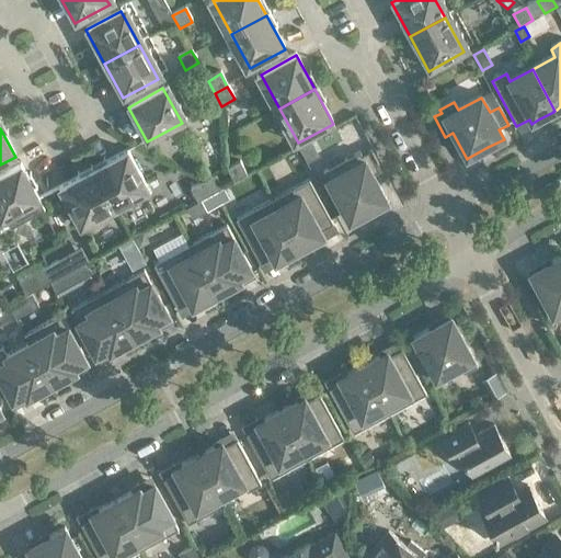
[(127,152),(93,171),(112,205),(146,186),(127,152)]
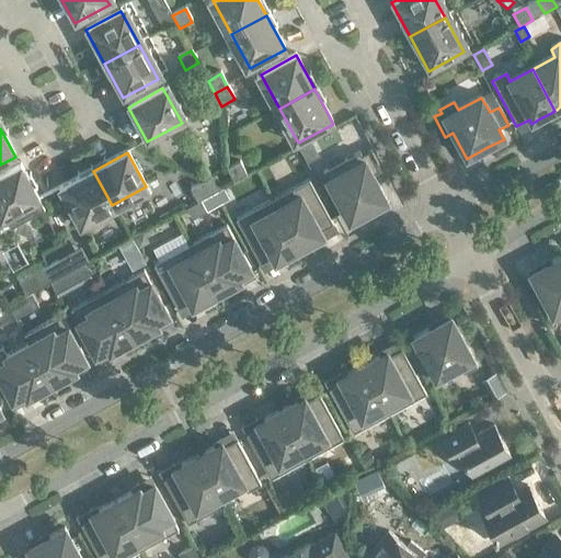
[(365,214),(374,209),(387,203),(373,177),(379,172),(368,152),(362,157),(361,154),(322,174),(350,224),(365,215),(365,214)]
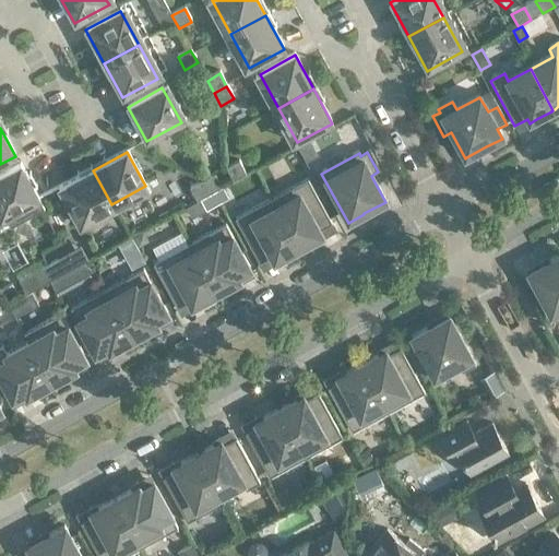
[(246,176),(239,163),(226,170),(234,182),(246,176)]
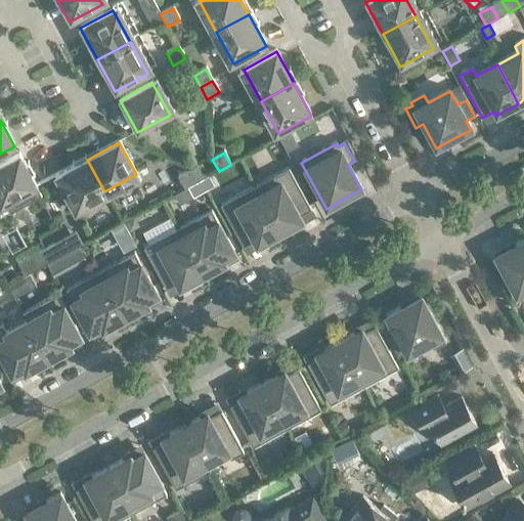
[(37,187),(19,155),(0,165),(0,197),(9,215),(40,199),(35,188),(37,187)]
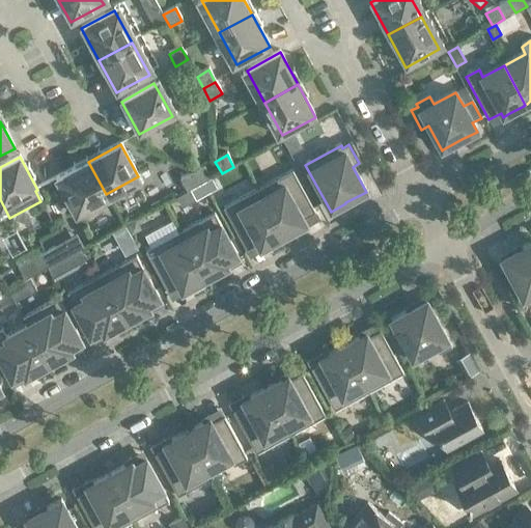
[(106,194),(88,162),(56,179),(74,212),(106,194)]
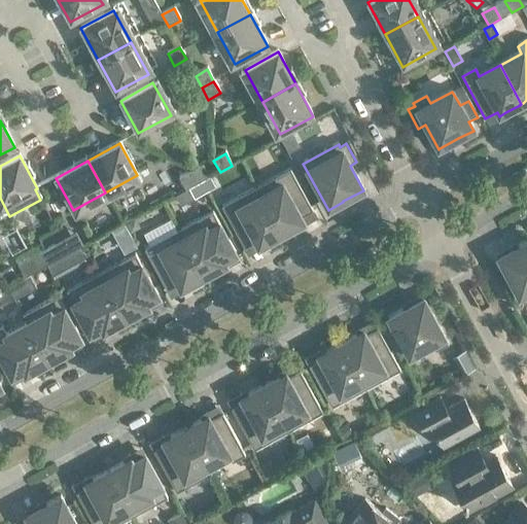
[(203,167),(190,173),(198,184),(209,178),(203,167)]
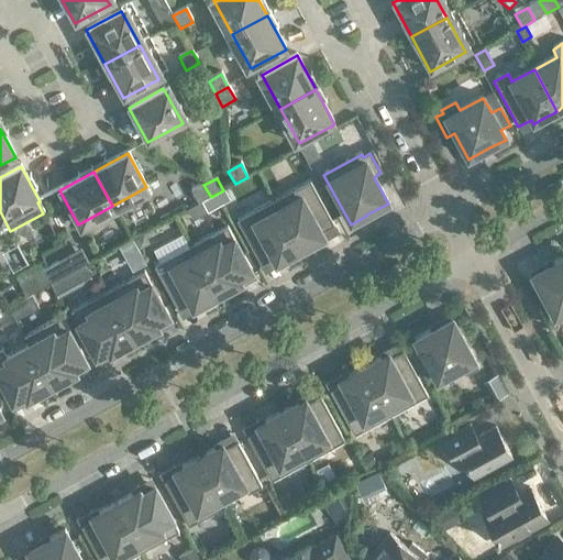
[(310,183),(273,202),(300,251),(301,251),(317,242),(324,239),(321,234),(334,227),(310,183)]
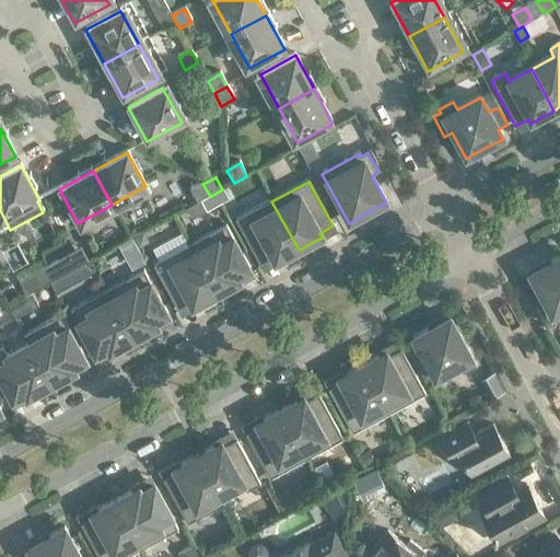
[(210,196),(202,184),(190,190),(197,204),(200,201),(210,196)]
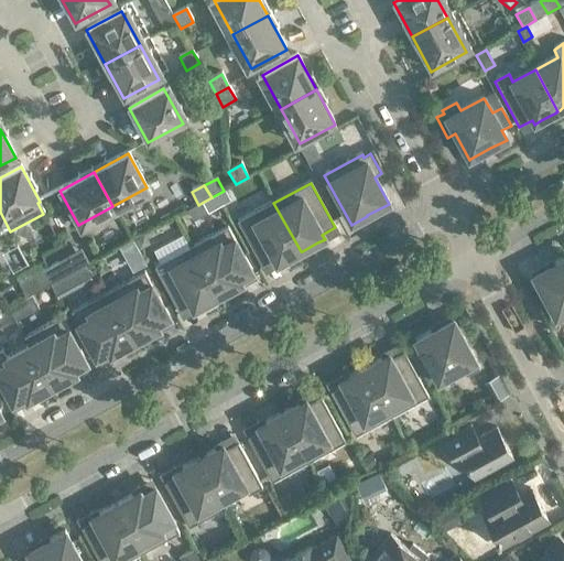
[(224,191),(212,197),(202,203),(208,215),(230,203),(224,191)]
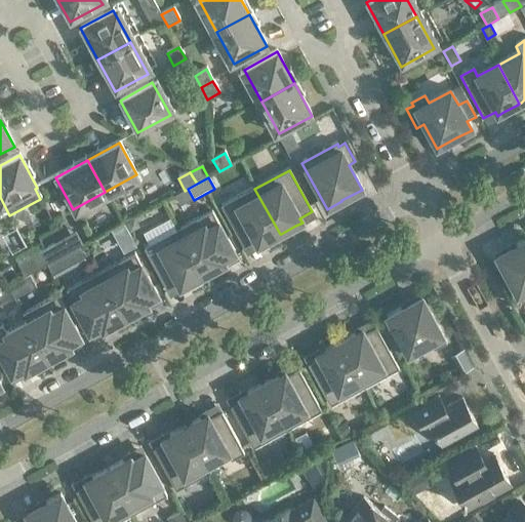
[(280,234),(254,189),(220,207),(243,249),(255,243),(257,246),(265,243),(279,235),(278,235),(280,234)]
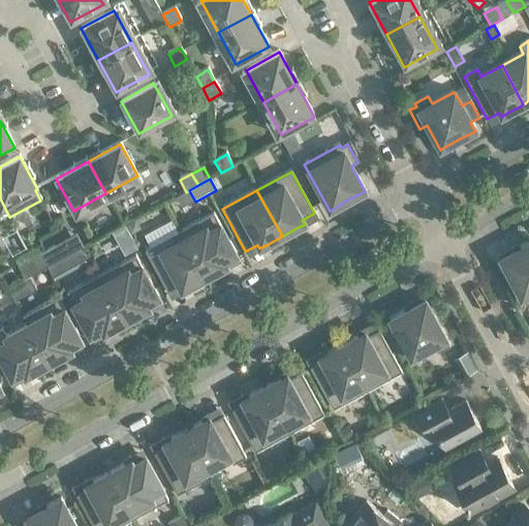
[(213,214),(179,233),(204,279),(206,278),(220,271),(220,270),(226,267),(224,263),(237,256),(213,214)]
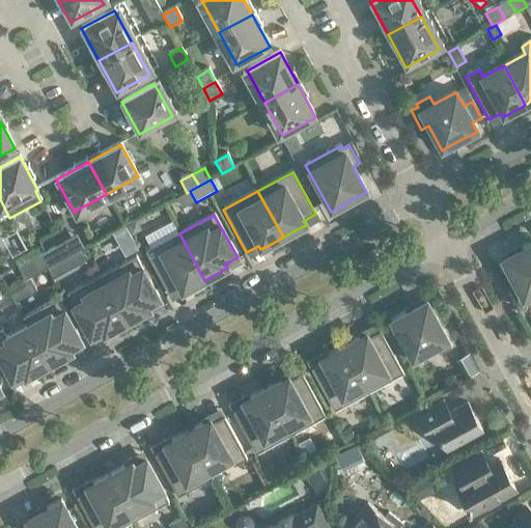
[(135,223),(129,226),(132,232),(136,230),(137,227),(135,223)]
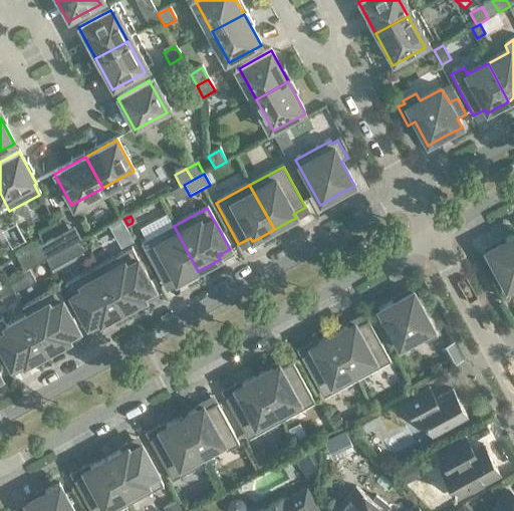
[(120,221),(109,227),(115,237),(126,231),(120,221)]
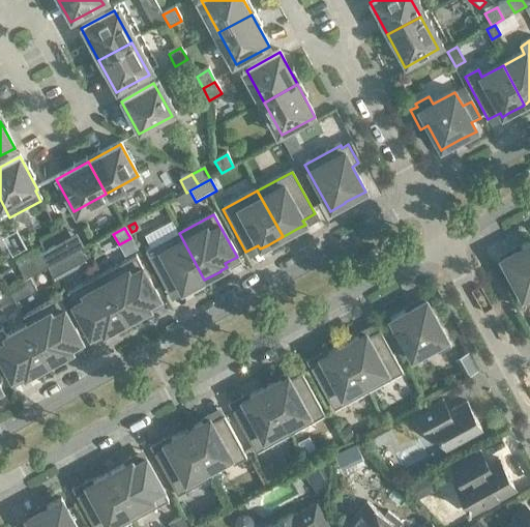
[(204,280),(179,233),(145,252),(168,294),(180,288),(182,292),(188,288),(203,281),(203,280),(204,280)]
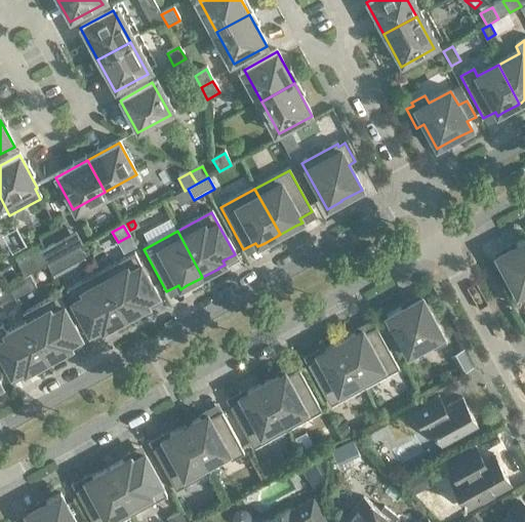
[(524,241),(517,246),(497,257),(522,304),(524,300),(524,241)]
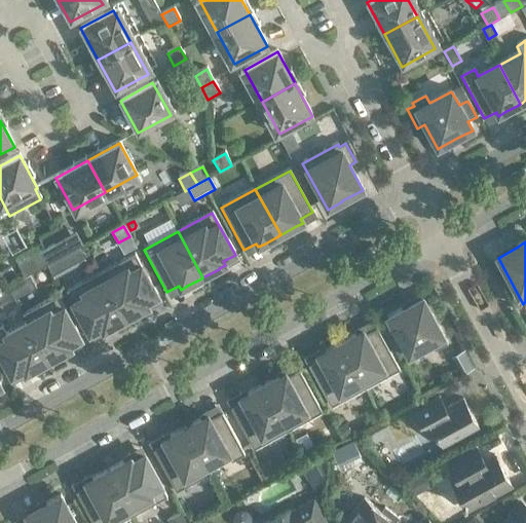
[(53,248),(42,254),(48,265),(60,259),(57,252),(53,248)]
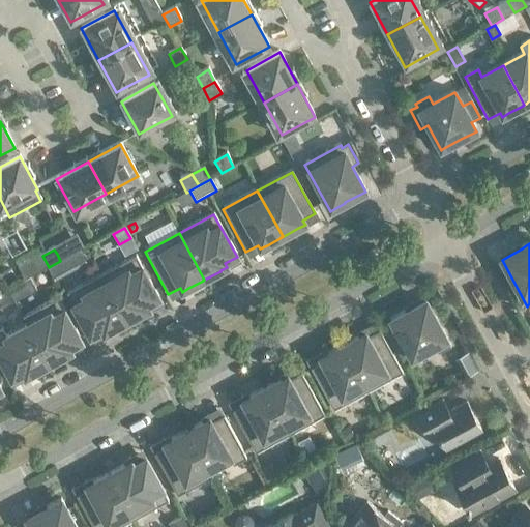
[(49,267),(42,256),(30,262),(37,274),(49,267)]
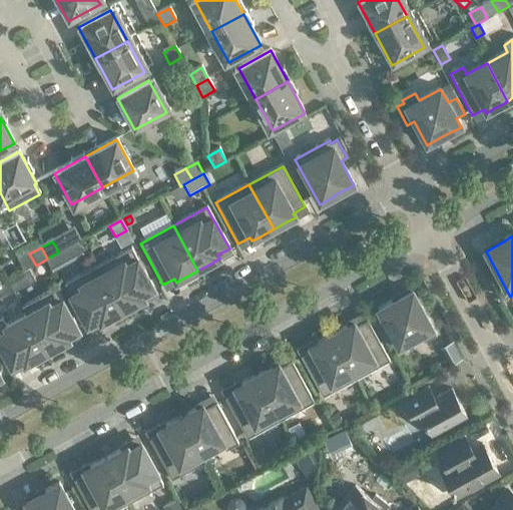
[(131,248),(98,267),(122,312),(123,311),(124,311),(137,304),(144,300),(142,296),(153,290),(131,248)]
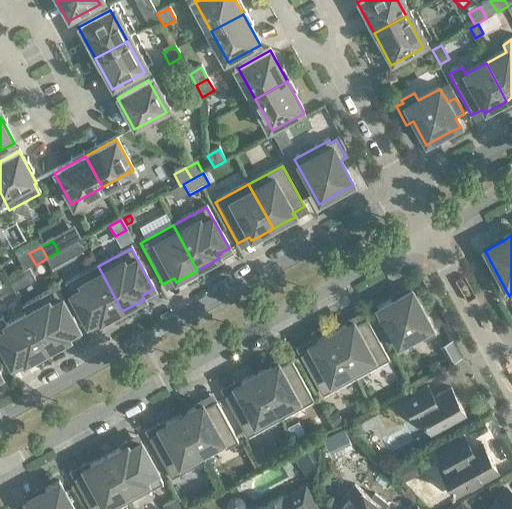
[(36,265),(29,253),(18,259),(24,271),(36,265)]
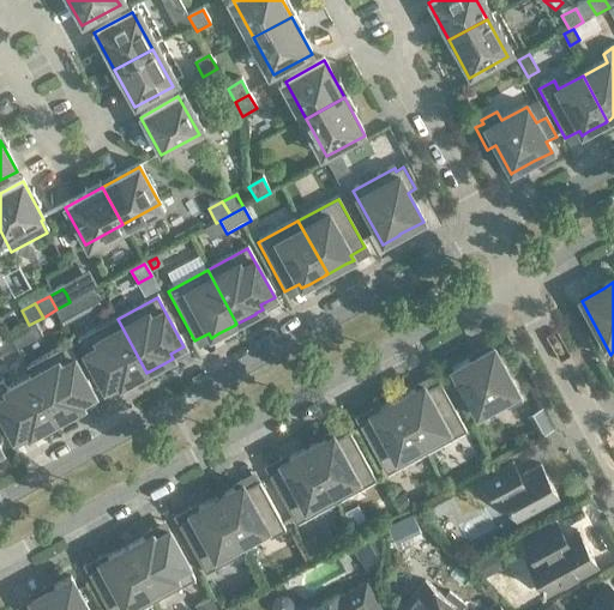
[(71,303),(56,310),(64,322),(77,315),(71,303)]
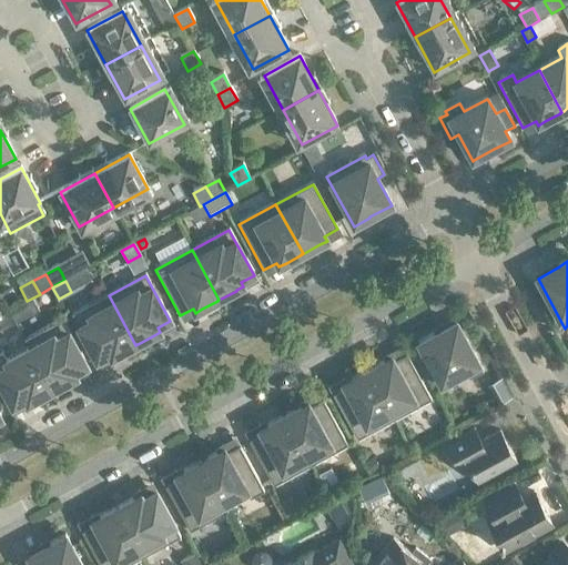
[(12,292),(0,299),(7,312),(19,305),(12,292)]
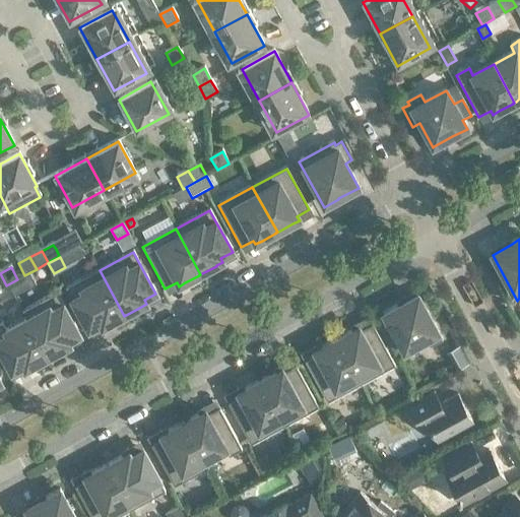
[(124,316),(100,270),(65,289),(88,330),(100,324),(102,328),(109,324),(123,317),(124,316)]
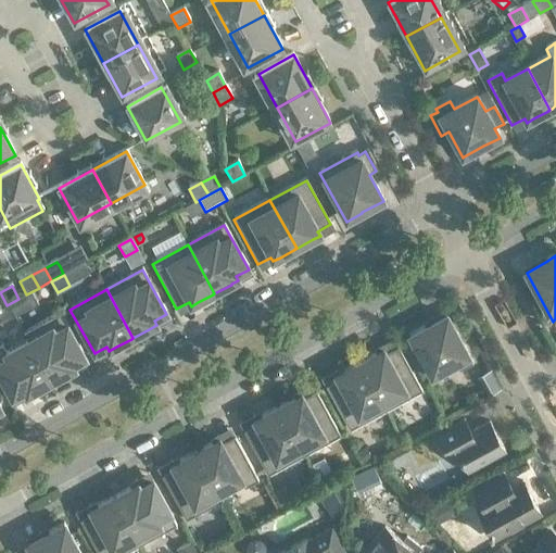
[(16,301),(10,305),(14,314),(22,311),(16,301)]
